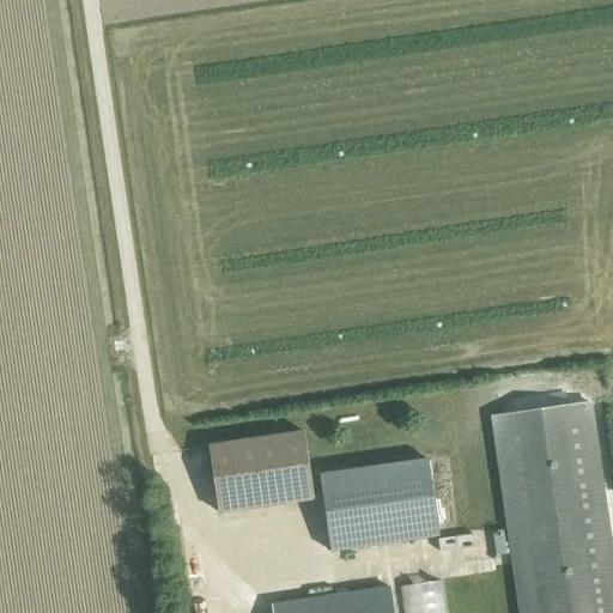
[(612,612),(612,576),(588,404),(491,417),(519,612),(612,612)]
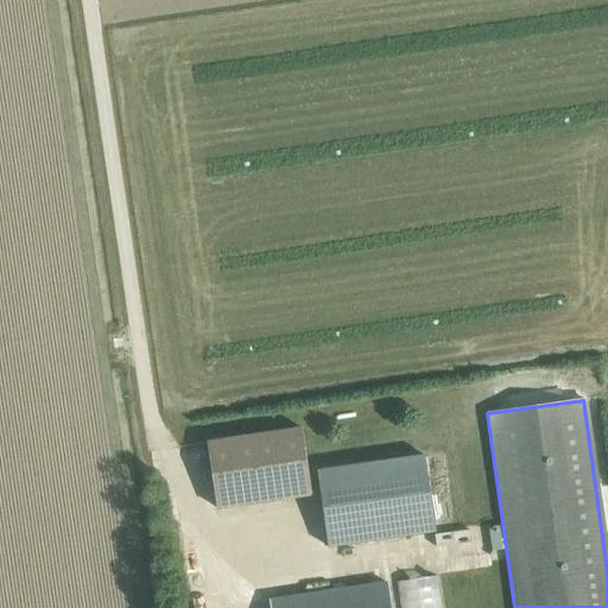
[(301,429),(206,443),(215,510),(310,495),(301,429)]
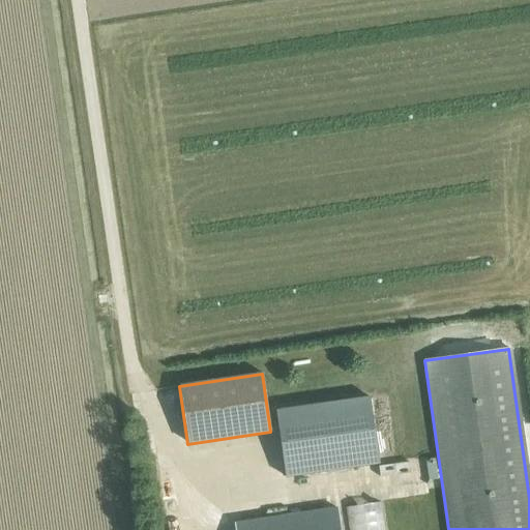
[(285,476),(378,463),(369,398),(275,411),(285,476)]
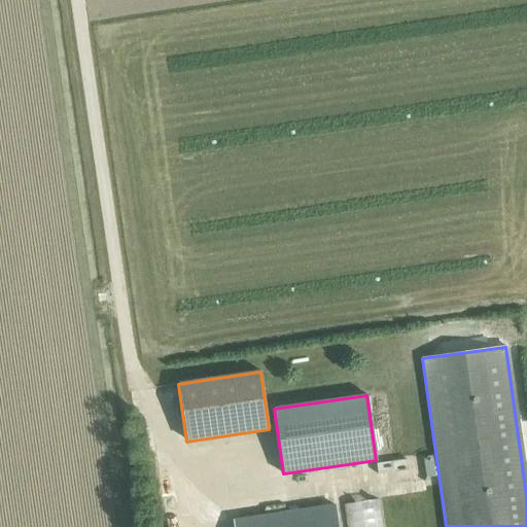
[(382,526),(379,499),(343,504),(346,526),(382,526)]
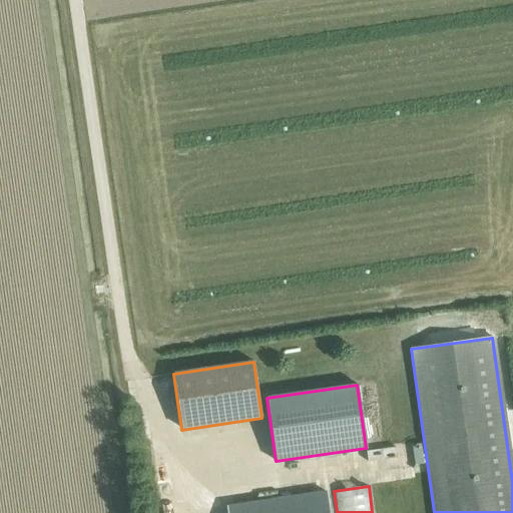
[(226,512),(328,512),(326,493),(226,507),(226,512)]
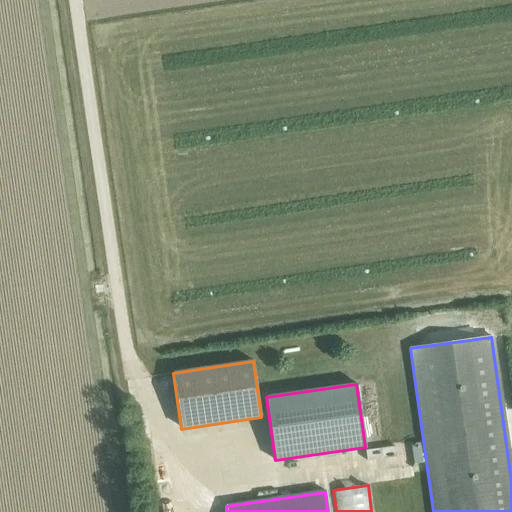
All buildings are outlined.
